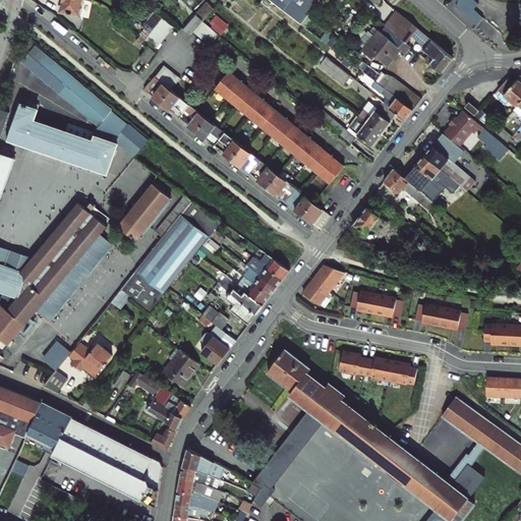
[(82,0),(62,0),(60,12),(79,16),(82,0)]
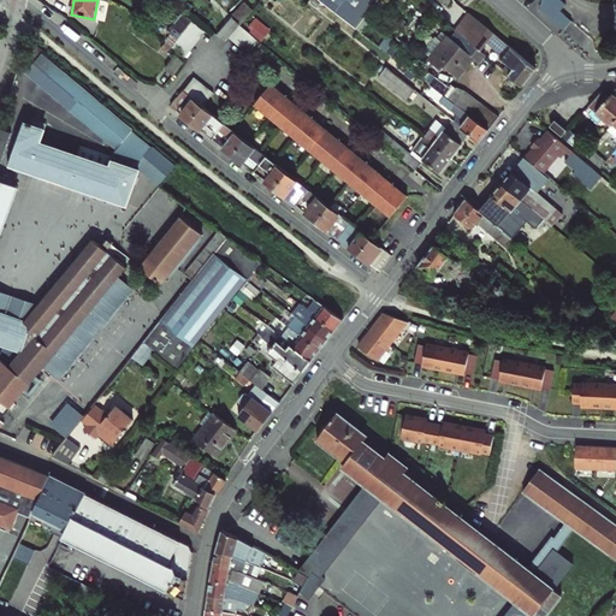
[(318,0),(356,29),(378,0),(318,0)]
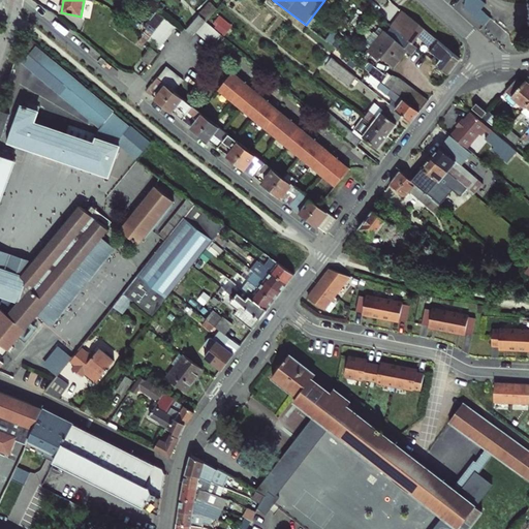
[(479,11),(467,0),(465,0),(464,8),(485,26),(491,19),(491,18),(481,9),(479,11)]
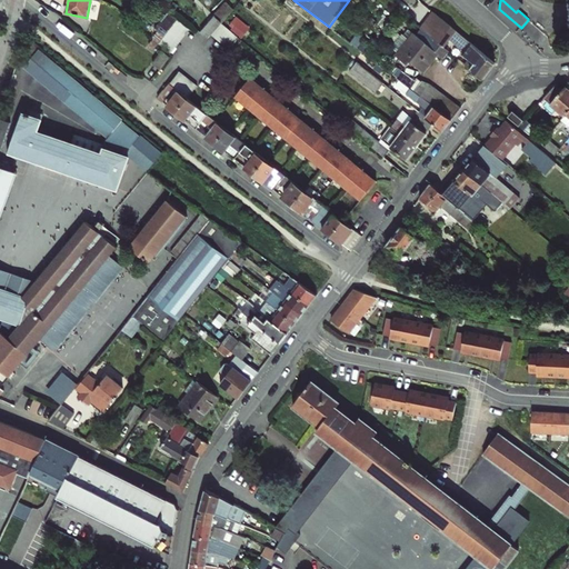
[(502,0),(516,12),(518,10),(507,0),(502,0)]
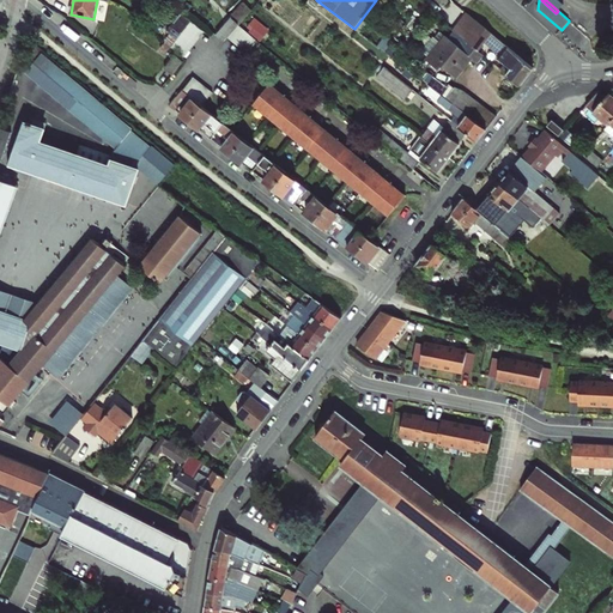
[(217,35),(224,42),(228,37),(240,25),(252,11),(248,5),(238,16),(236,13),(232,18),(231,17),(217,35)]
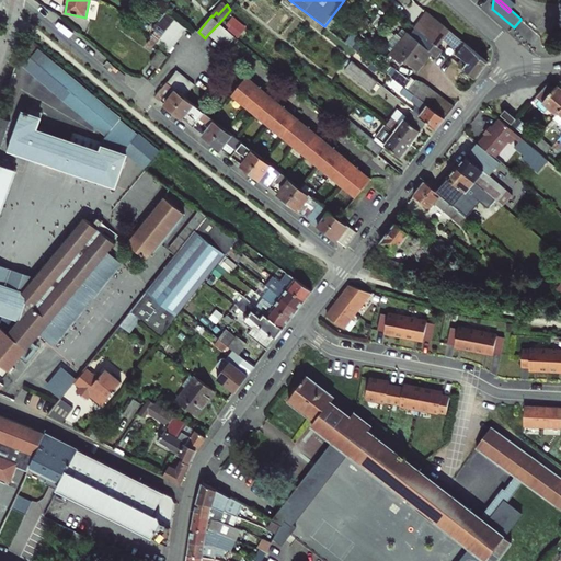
[(444,38),(450,31),(427,12),(414,27),(418,30),(421,33),(428,38),(437,46),(444,38)]
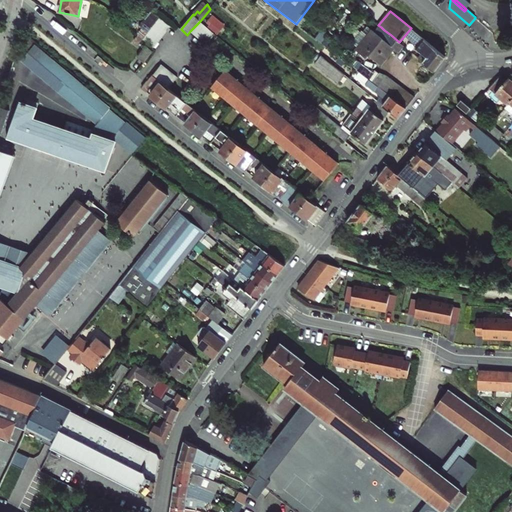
[(173,24),(162,16),(157,21),(148,33),(143,38),(154,47),(163,36),(173,24)]
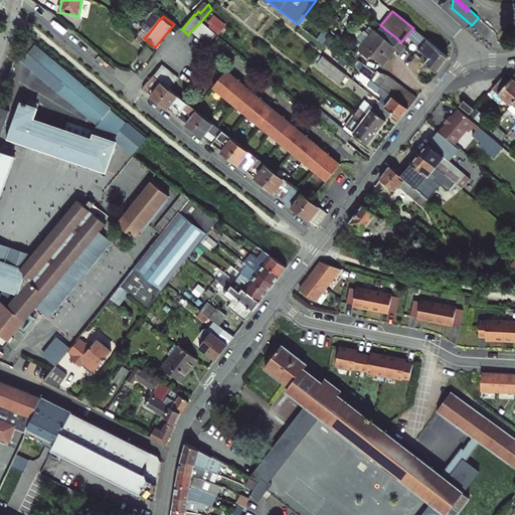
[(217,34),(201,21),(191,31),(208,45),(217,34)]
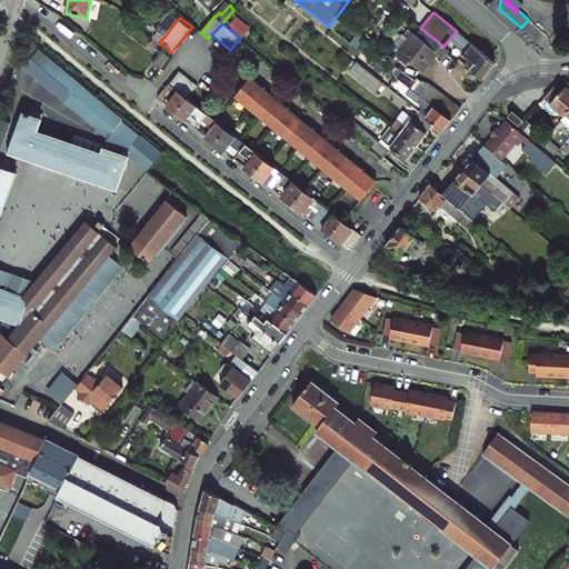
[(442,58),(448,51),(443,47),(435,39),(427,33),(423,30),(418,37),(413,33),(396,55),(408,65),(411,61),(423,71),(438,53),(442,58)]
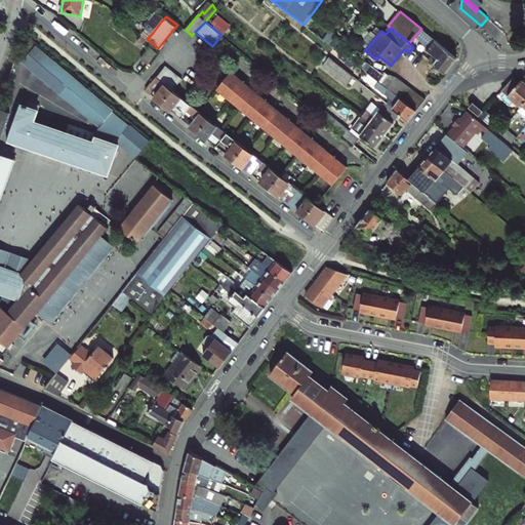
[(415,36),(421,42),(429,34),(421,29),(415,36)]
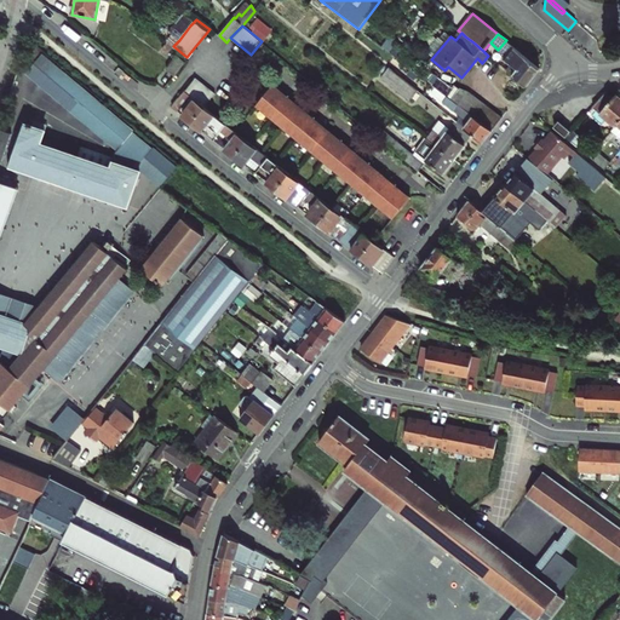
[(168,42),(173,47),(173,46),(179,40),(173,35),(168,42)]
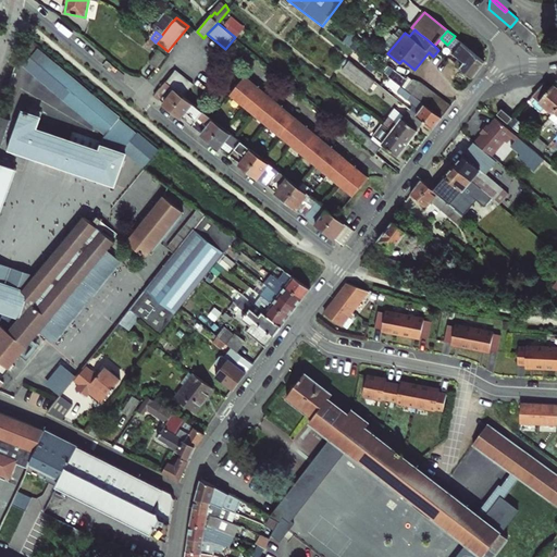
[(455,36),(447,45),(455,51),(454,53),(459,59),(455,64),(473,78),(485,62),(455,36)]
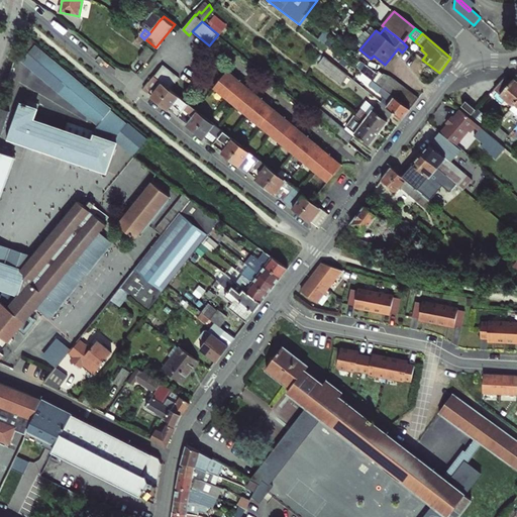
[(144,39),(140,35),(135,41),(139,44),(144,39)]
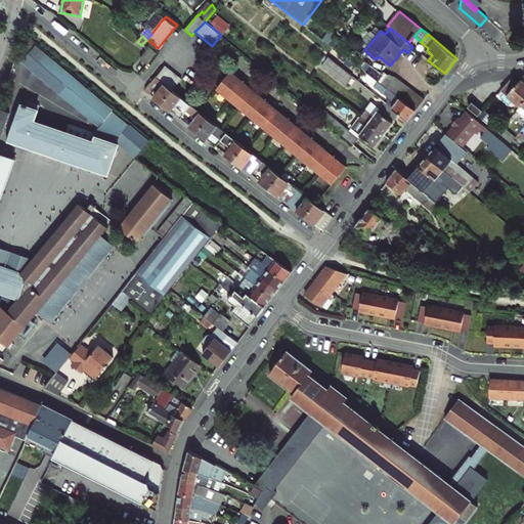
[(110,132),(121,119),(35,46),(24,60),(101,125),(95,132),(69,123),(67,131),(35,121),(38,110),(20,104),(8,139),(108,173),(120,141),(110,132)]
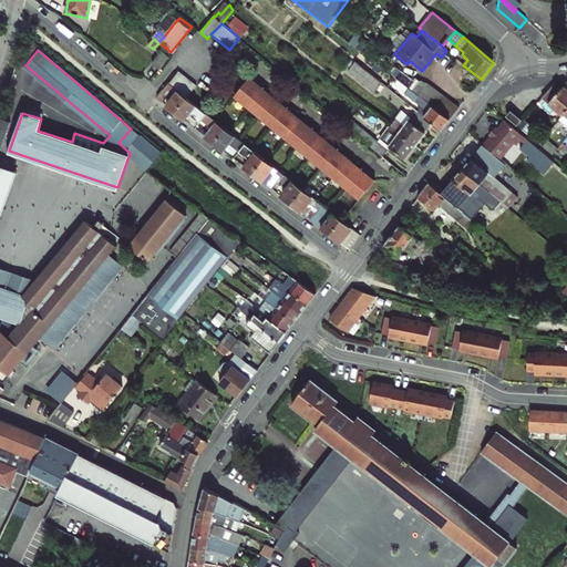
[(160,68),(169,57),(162,50),(152,62),(160,68)]
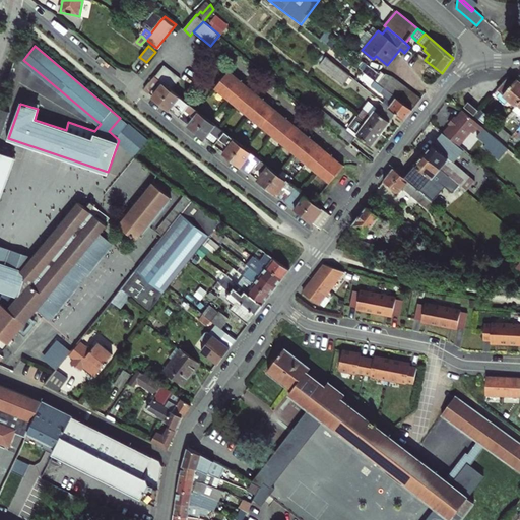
[(326,57),(320,65),(344,84),(350,76),(326,57)]
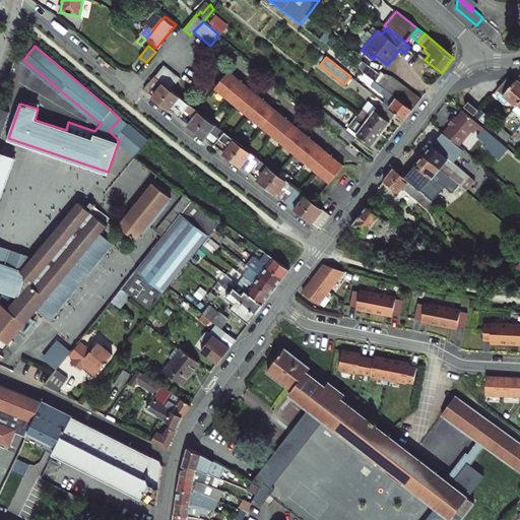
[(373,79),(413,110),(421,99),(393,77),(385,73),(383,76),(367,64),(362,70),(373,79)]
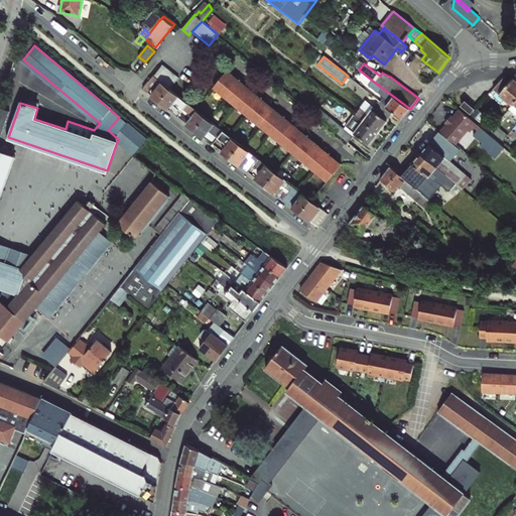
[(179,78),(162,66),(154,76),(170,89),(179,78)]
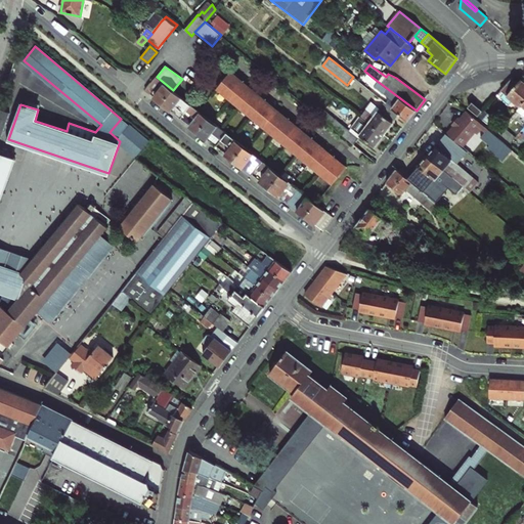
[(345,167),(230,73),(216,90),(228,100),(229,99),(250,117),(250,118),(263,129),(264,127),(286,144),(285,145),(297,156),(298,156),(319,173),(318,174),(331,184),(345,167)]
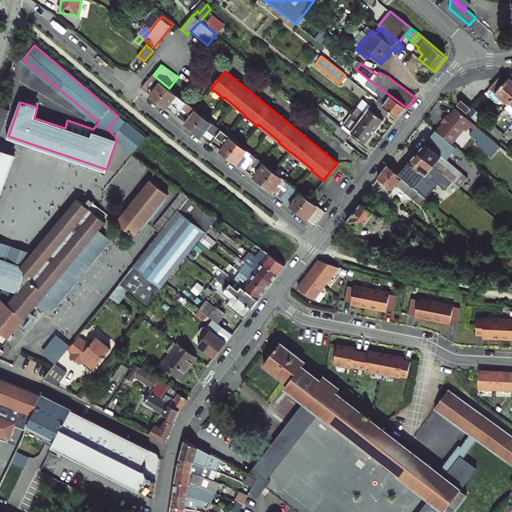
[(159,102),(170,88),(169,88),(153,75),(142,88),(147,92),(152,85),(156,88),(151,95),(159,102)]
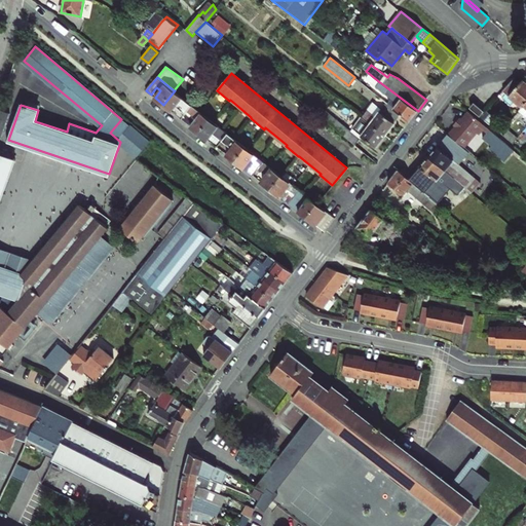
[(515,77),(502,90),(522,107),(525,103),(525,83),(523,81),(521,83),(515,77)]
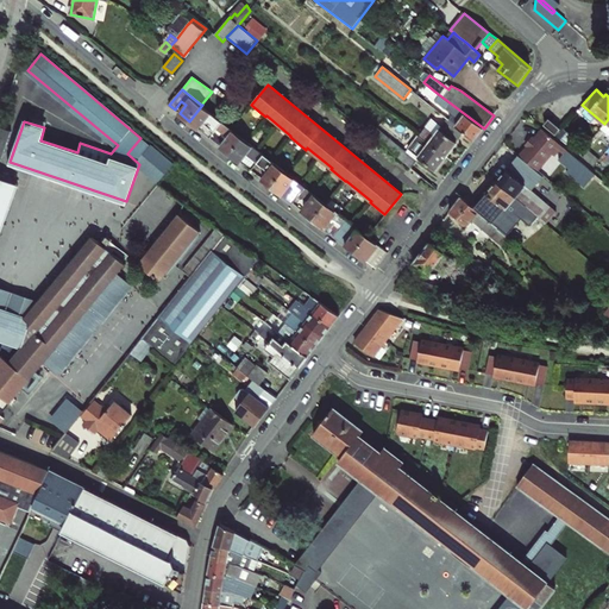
[(453,114),(449,120),(464,132),(475,140),(484,129),(437,93),(433,98),(435,100),(433,102),(444,111),(446,108),(453,114)]
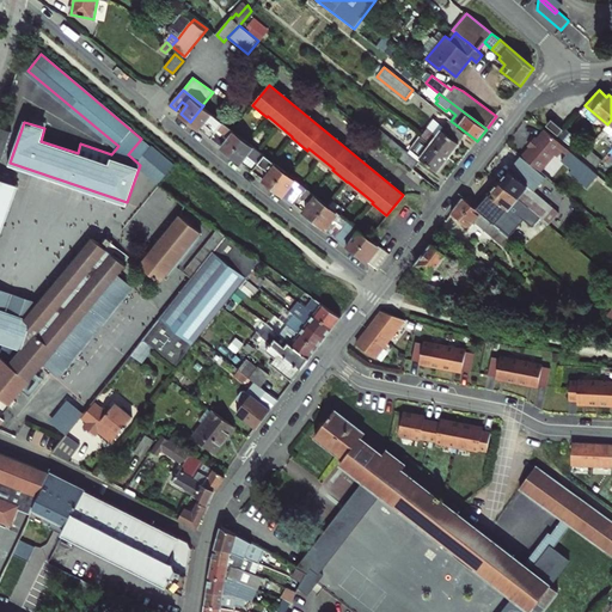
[(203,105),(190,122),(200,129),(213,114),(203,105)]
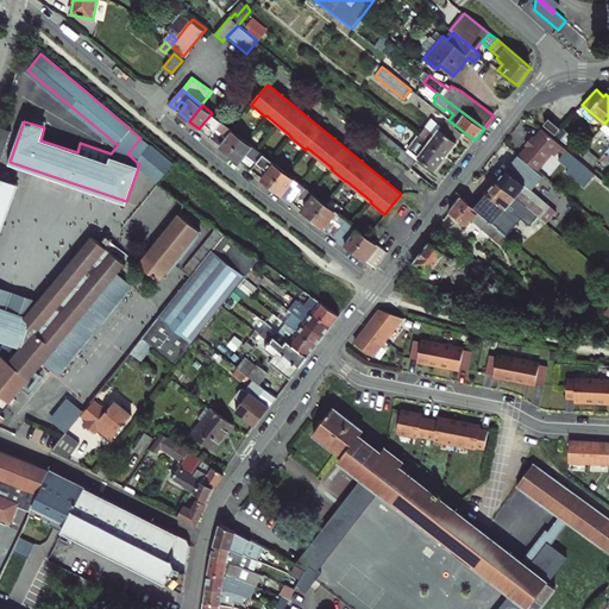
[(352,107),(346,114),(352,119),(358,112),(352,107)]
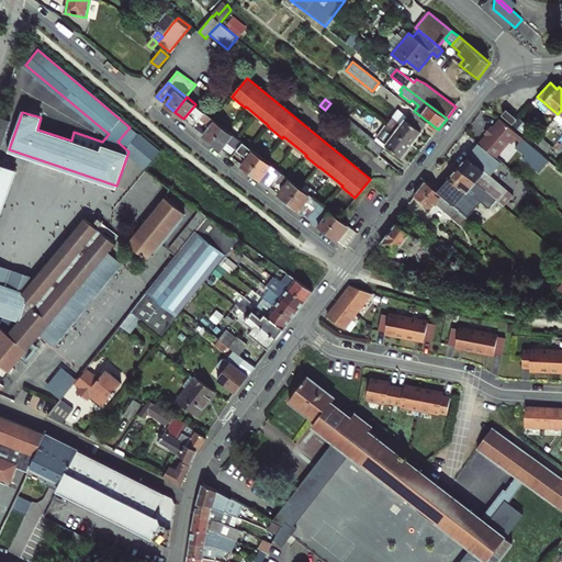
[(348,117),(330,103),(325,110),(343,124),(348,117)]
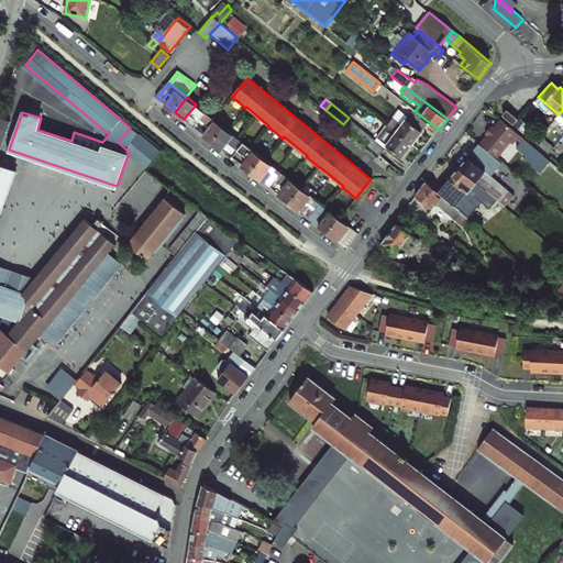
[(429,122),(415,111),(414,109),(407,117),(398,110),(387,124),(390,128),(412,145),(429,122)]
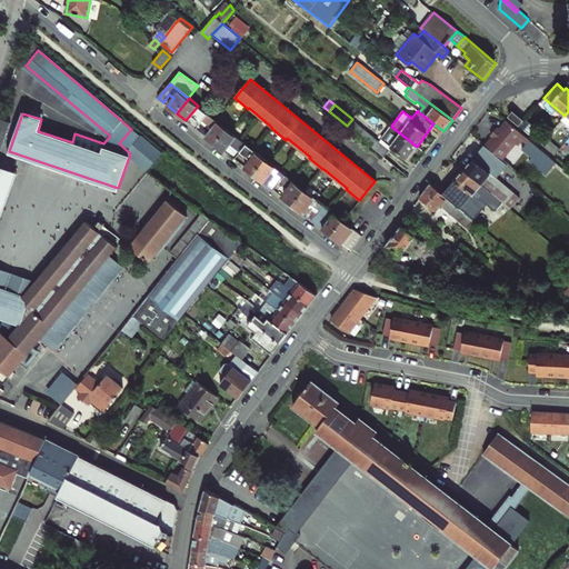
[(526,120),(515,111),(508,118),(519,127),(526,120)]
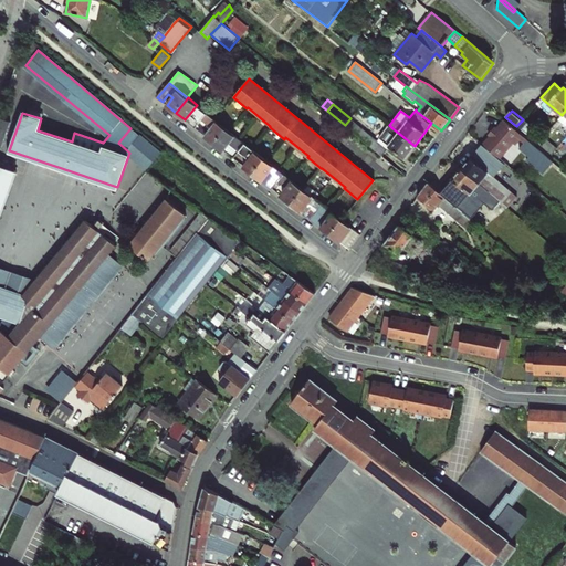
[(207,113),(195,127),(215,143),(226,128),(207,113)]
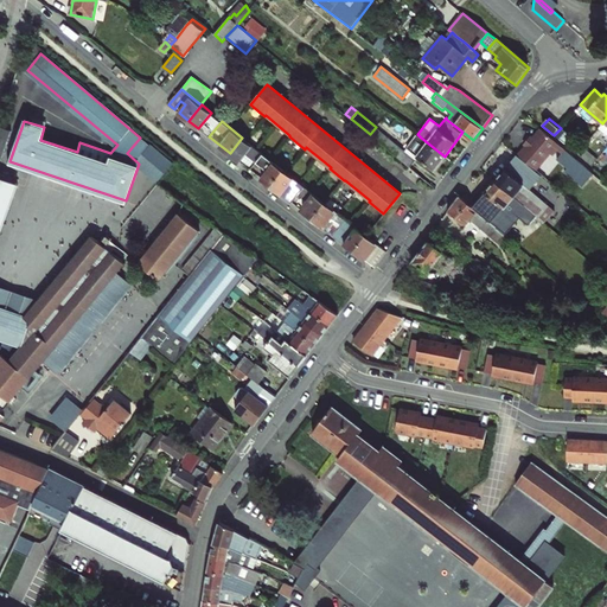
[(12,131),(1,127),(0,129),(0,158),(1,159),(12,131)]
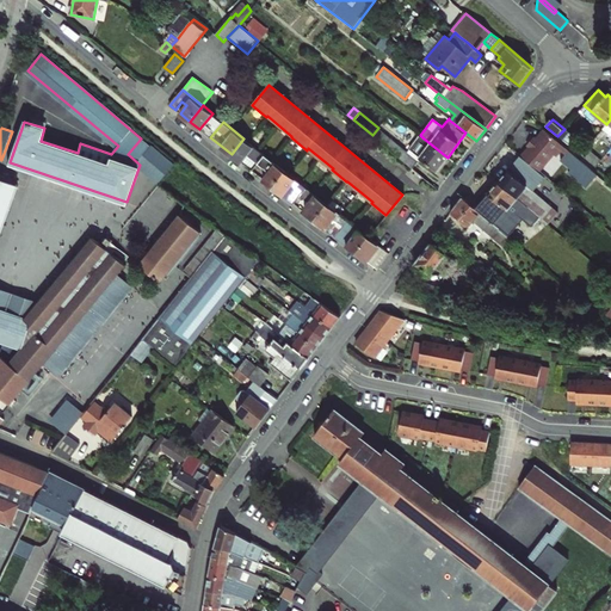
[(372,135),(412,167),(418,160),(378,128),(372,135)]
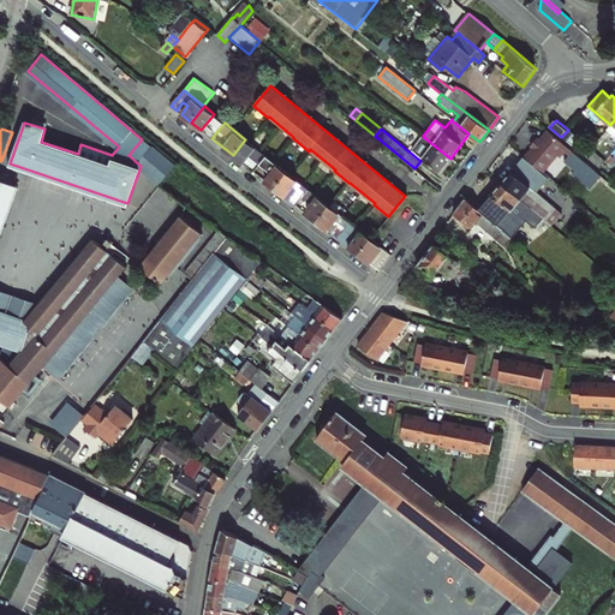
[(567,145),(549,130),(541,141),(538,138),(532,145),(533,148),(529,155),(543,168),(556,153),(559,155),(567,145)]
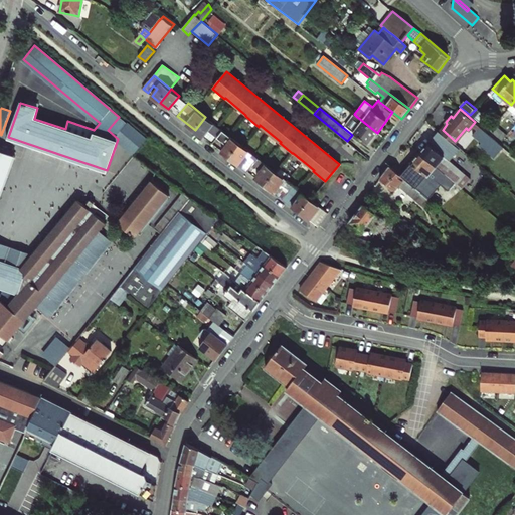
[(146,140),(119,117),(108,130),(118,139),(135,153),(146,140)]
